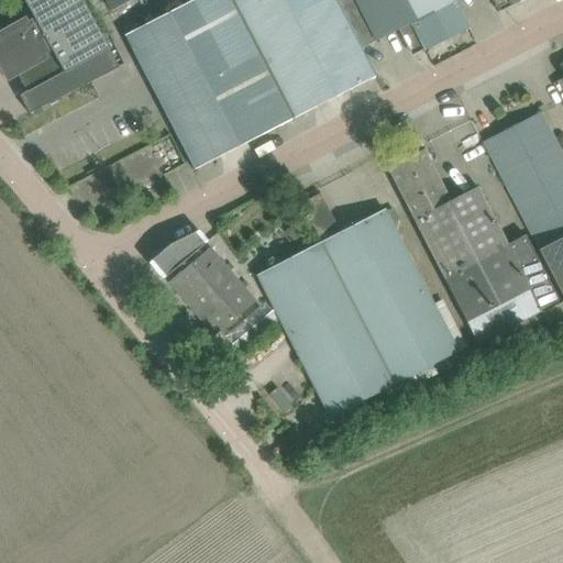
[(30,113),(119,67),(81,0),(23,0),(34,19),(26,22),(24,20),(0,32),(0,66),(8,79),(18,74),(26,91),(20,95),(30,113)]
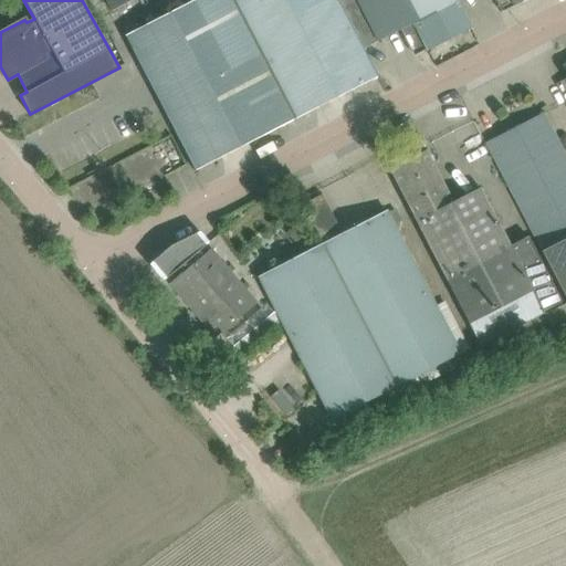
[(133,0),(106,0),(113,11),(133,0)]
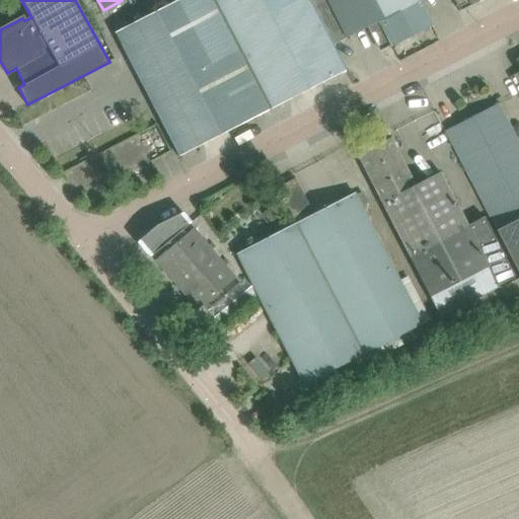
[(177,0),(116,32),(179,156),(347,70),(334,44),(310,0),(177,0)]
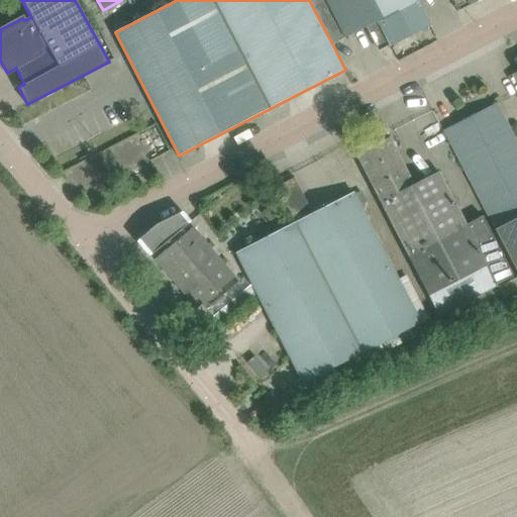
[(309,0),(332,43),(344,37),(344,38),(378,21),(391,46),(430,26),(416,0),(309,0)]
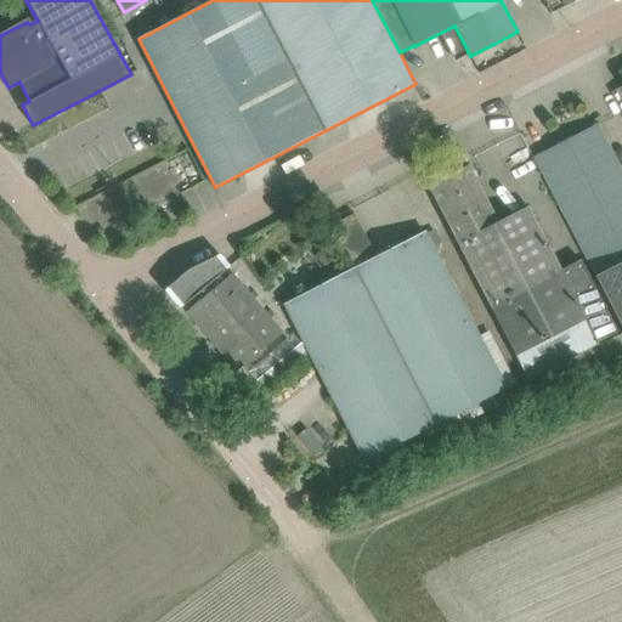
[(621,169),(610,146),(599,124),(535,157),(597,277),(621,329),(621,328),(621,169)]
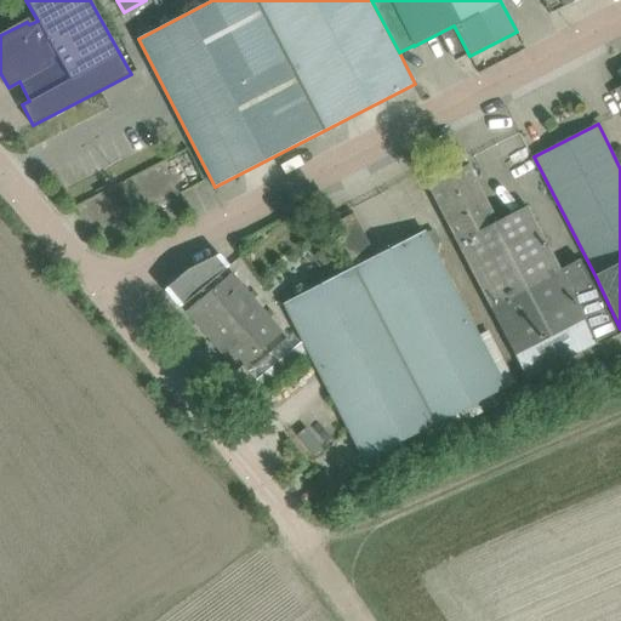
[(459,146),(446,152),(454,166),(466,160),(459,146)]
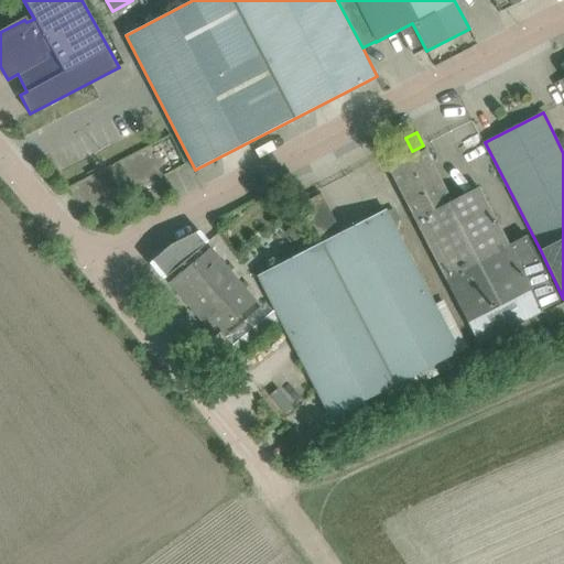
[(388,169),(398,188),(467,323),(489,312),(530,290),(541,310),(559,300),(525,236),(508,245),(478,187),(452,202),(425,150),(388,169)]
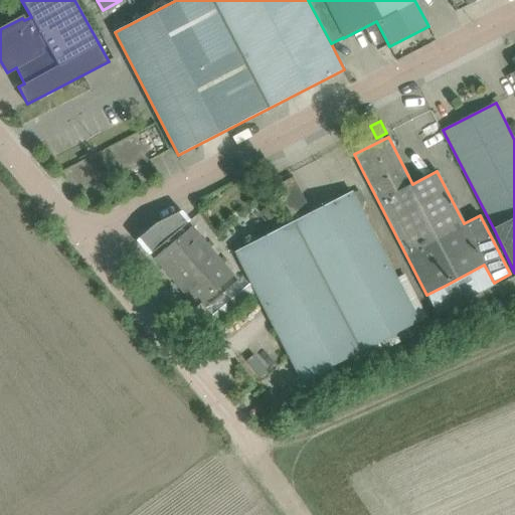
[(275,186),(294,222),(360,350),(417,321),(351,192),(316,210),(309,207),(293,177),(275,186)]
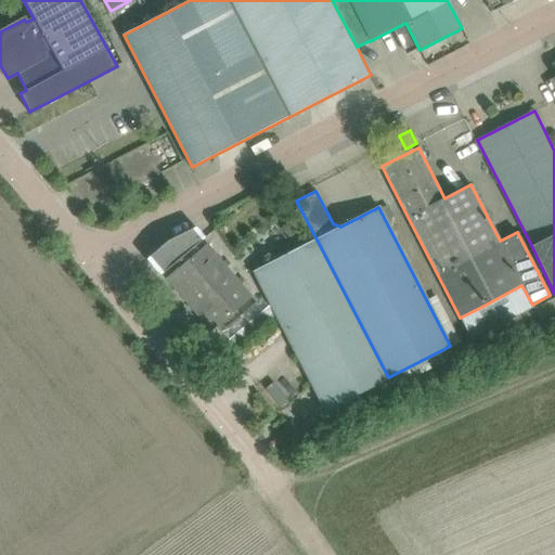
[(293,217),(281,228),(292,240),(304,229),(293,217)]
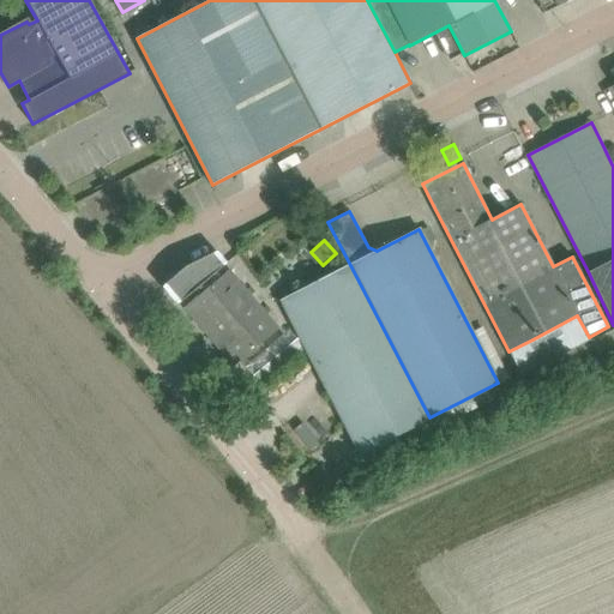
[(215,252),(186,266),(164,284),(163,286),(178,304),(180,302),(186,298),(203,283),(208,289),(185,308),(233,366),(278,327),(229,271),(222,277),(217,271),(224,265),(215,252)]
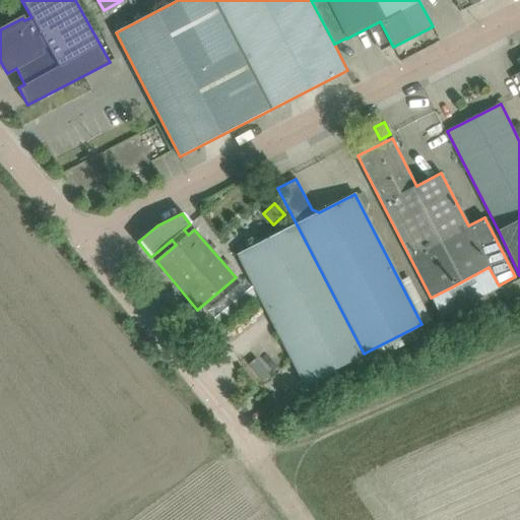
[(364,353),(297,224),(238,254),(305,384),(364,353)]
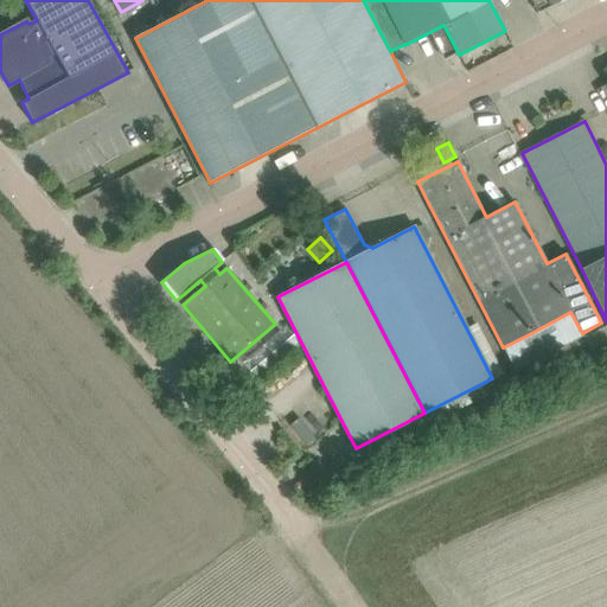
[(542,356),(523,366),(530,379),(549,369),(542,356)]
